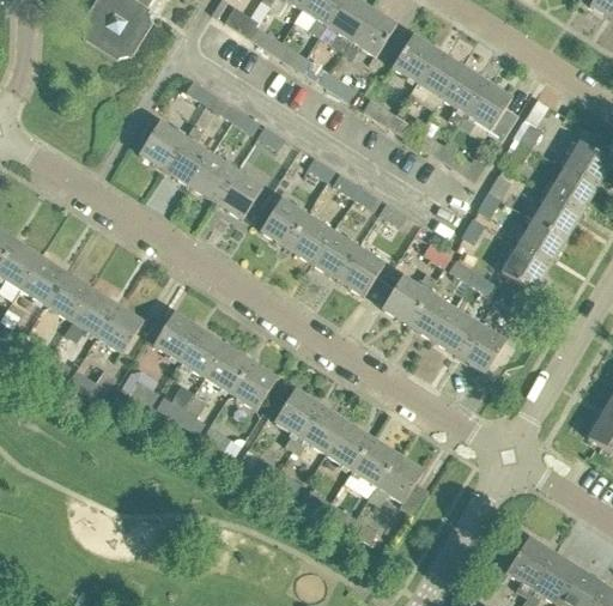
[(95,0),(80,24),(83,37),(117,59),(131,56),(153,22),(150,8),(147,7),(152,0),(95,0)]
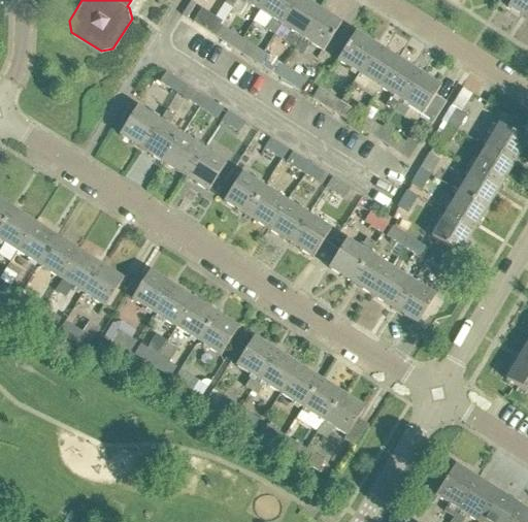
[(281,21),(293,0),(264,0),(260,7),(281,21)]
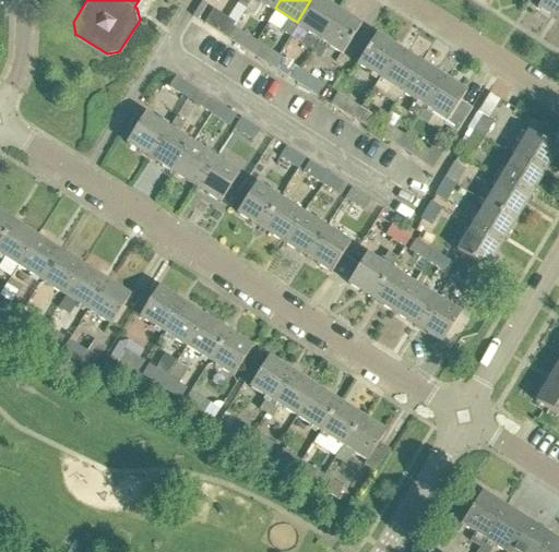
[(320,36),(339,8),(326,0),(310,0),(297,22),(307,28),(300,39),(312,47),(320,36)]
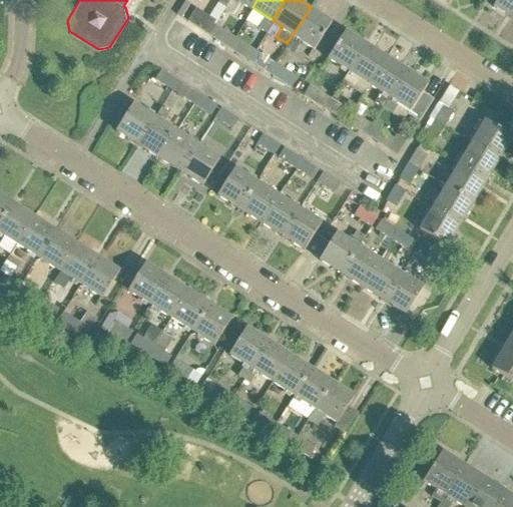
[(512,16),(512,0),(495,0),(493,4),(512,16)]
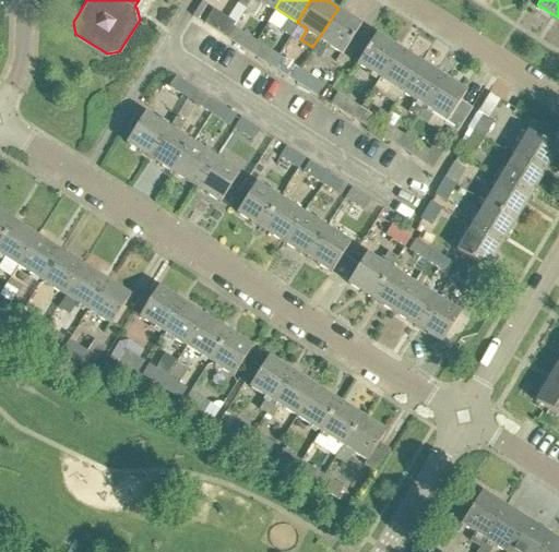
[(205,20),(227,34),(234,23),(238,16),(216,3),(205,20)]
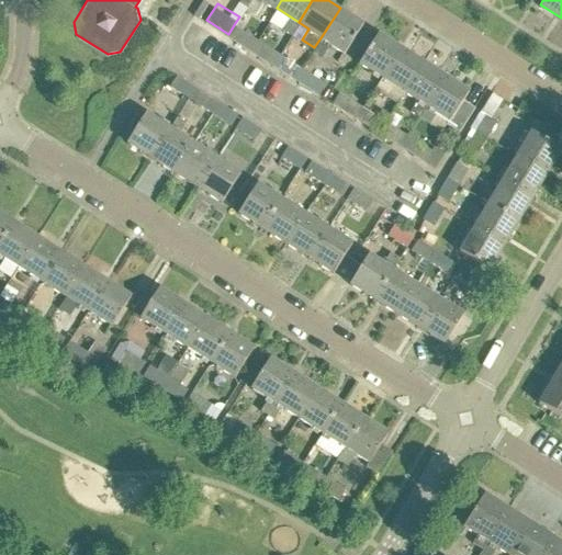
[(322,36),(314,47),(323,54),(330,43),(345,52),(363,22),(340,8),(322,36)]
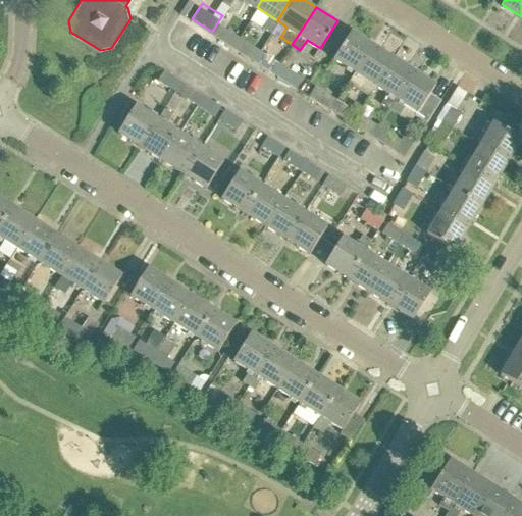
[(232,44),(239,34),(218,21),(212,32),(232,44)]
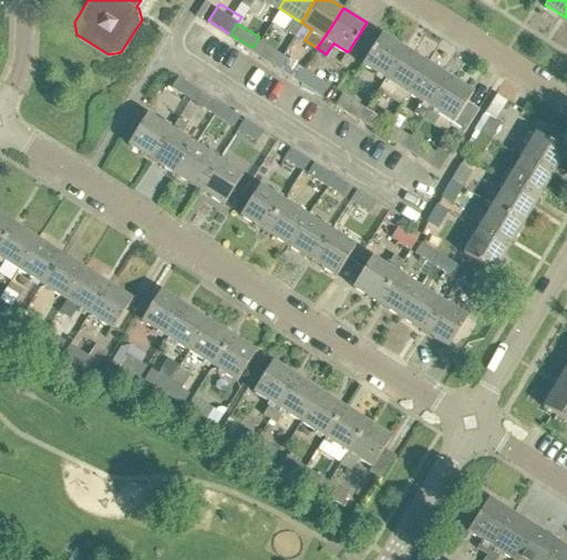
[(379,87),(405,47),(382,32),(363,62),(385,76),(379,87)]
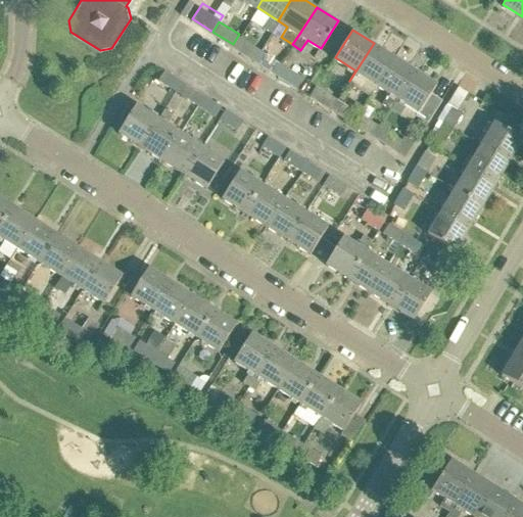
[(254,57),(260,48),(239,34),(233,44),(254,57)]
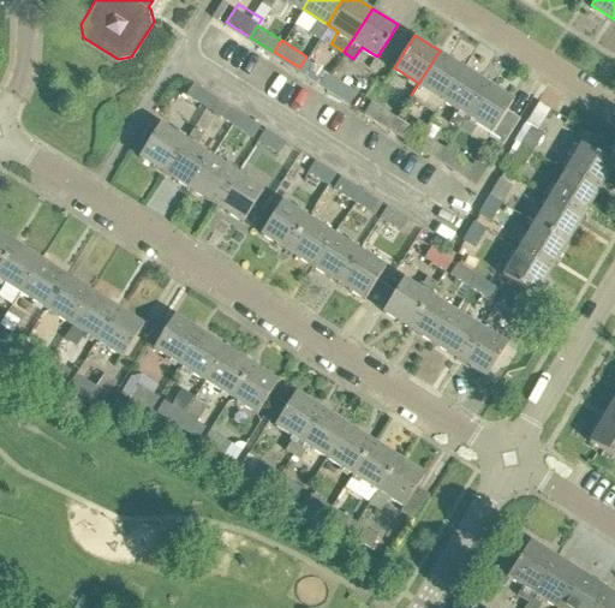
[(443,99),(464,66),(440,51),(411,95),(435,111),(443,99)]
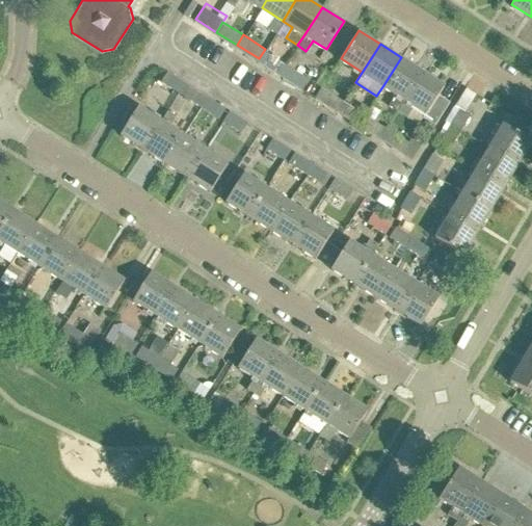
[(281,73),(287,62),(265,49),(259,58),(281,73)]
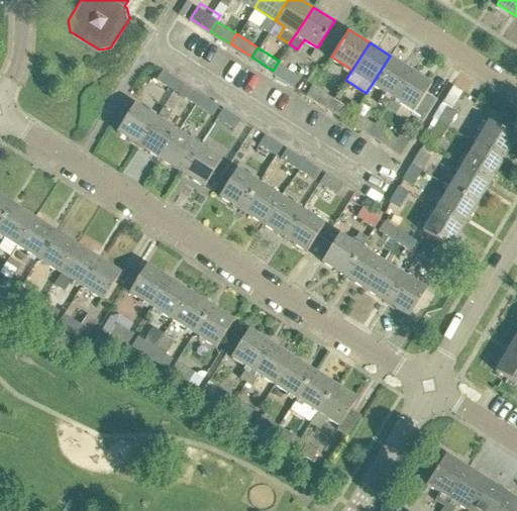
[(388,106),(411,69),(390,56),(373,83),(385,90),(379,100),(388,106)]
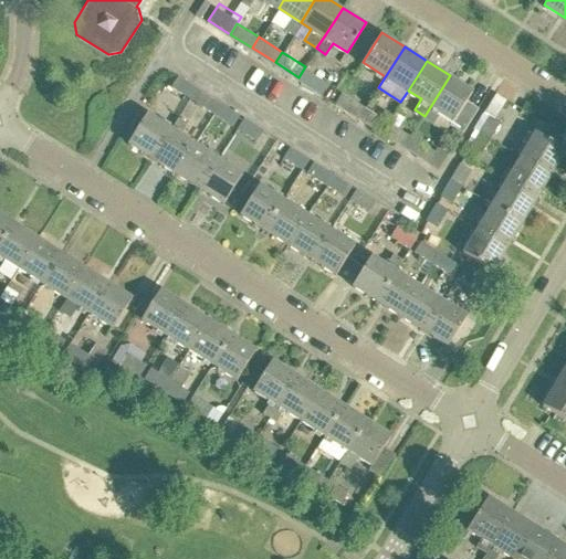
[(305,66),(299,77),(321,92),(328,81),(305,66)]
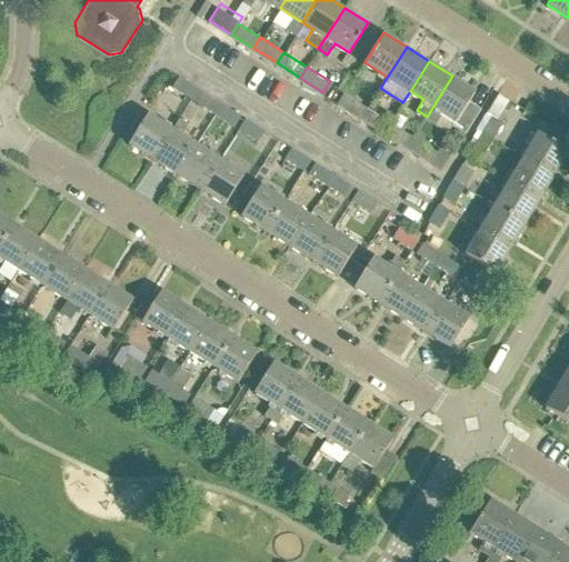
[(191,97),(198,87),(179,74),(172,84),(191,97)]
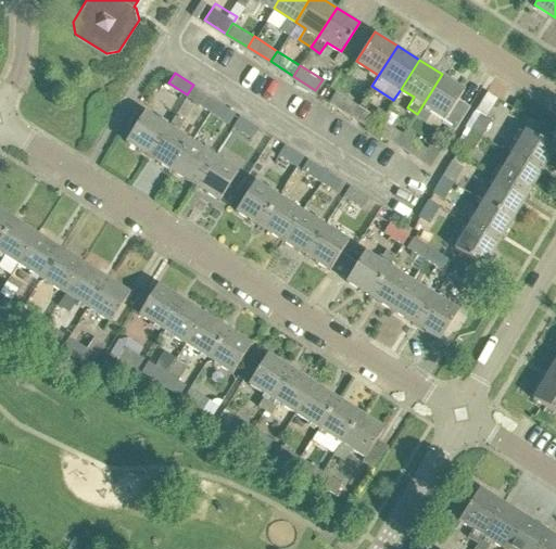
[(442,74),(417,114),(426,119),(432,109),(444,117),(442,120),(455,129),(470,104),(458,98),(464,88),(442,74)]
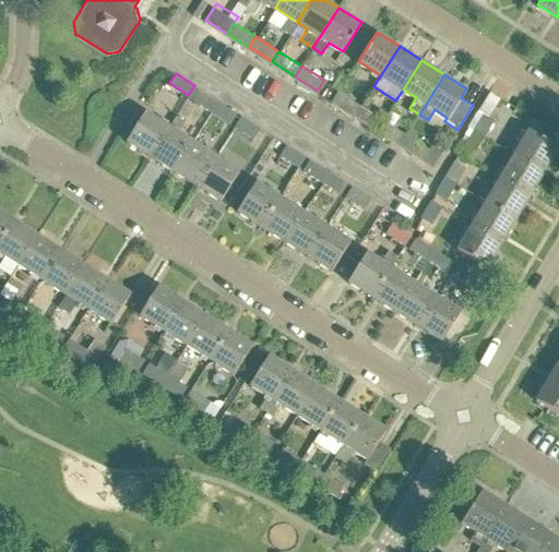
[(211,110),(217,99),(194,85),(188,95),(211,110)]
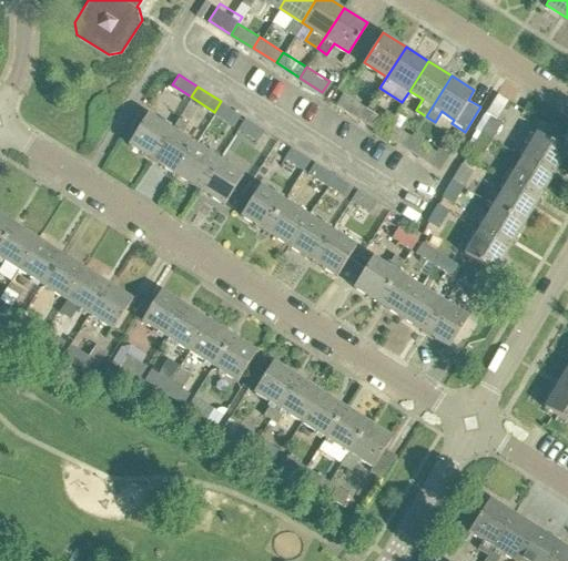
[(358,115),(365,105),(343,91),(336,102),(358,115)]
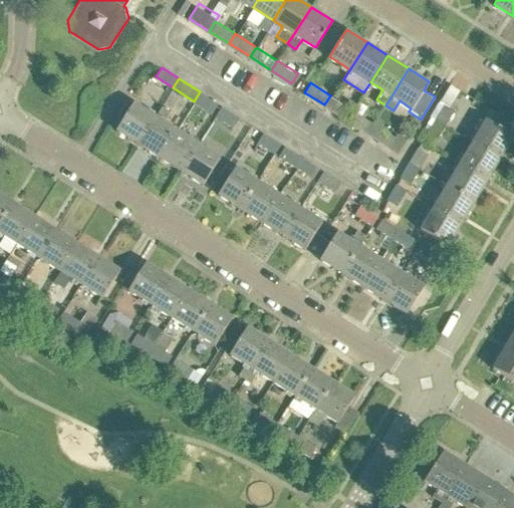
[(346,119),(353,109),(363,94),(356,89),(346,105),(330,95),(324,104),(346,119)]
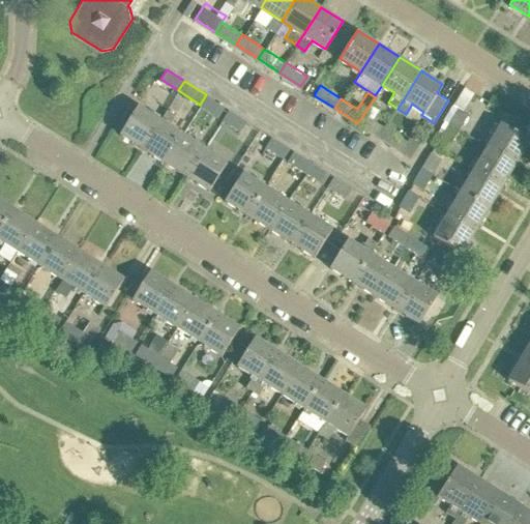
[(206,94),(200,105),(218,116),(225,106),(206,94)]
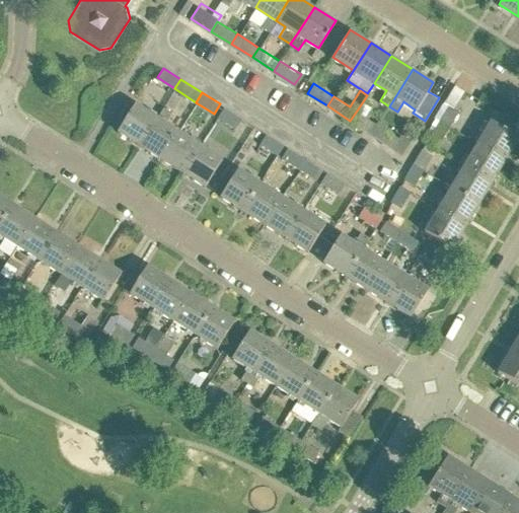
[(433,115),(436,117),(448,124),(458,110),(443,99),(433,115)]
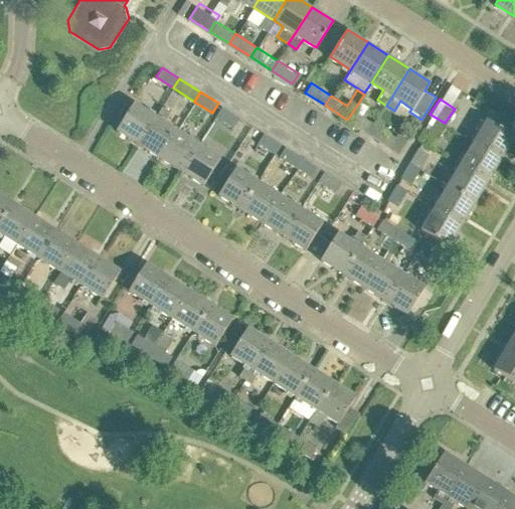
[(138,142),(156,116),(134,102),(117,129),(138,142)]
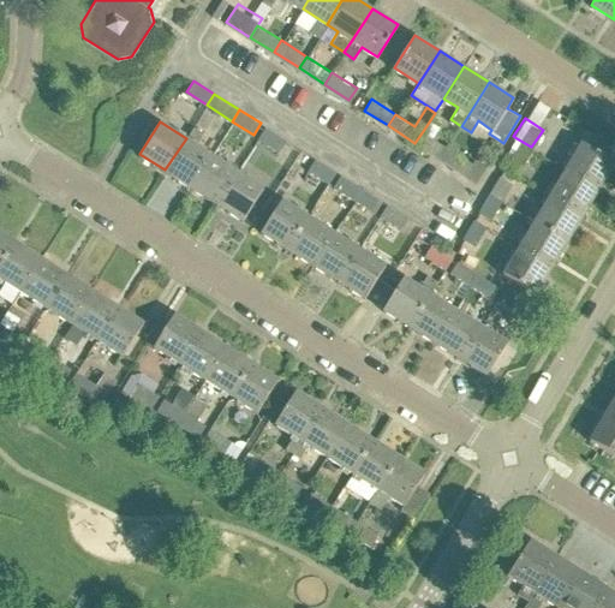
[(191,186),(212,154),(195,144),(203,131),(193,125),(186,138),(165,170),(191,186)]
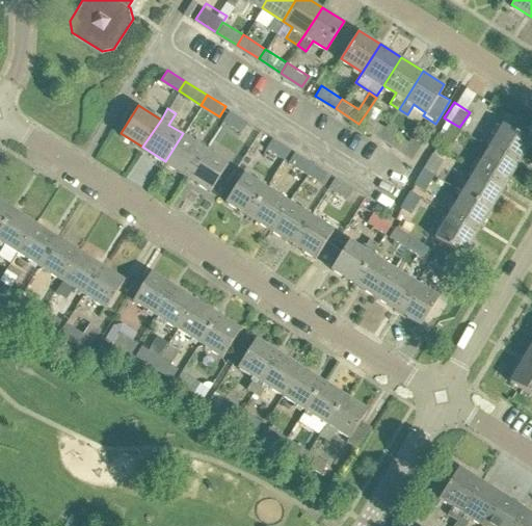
[(241,131),(248,121),(229,109),(222,119),(241,131)]
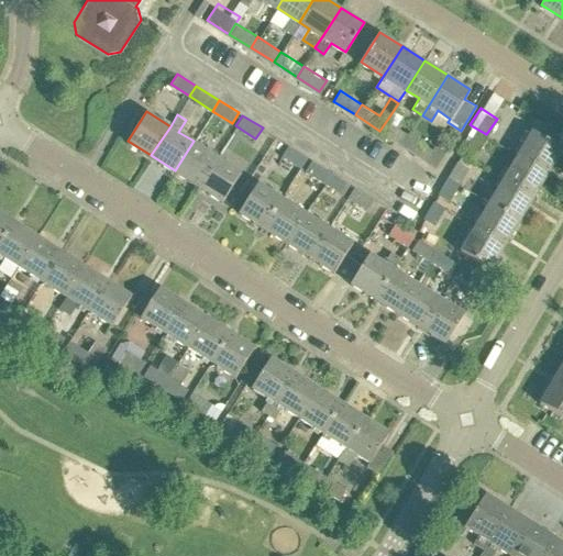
[(401,144),(408,133),(387,120),(379,131),(401,144)]
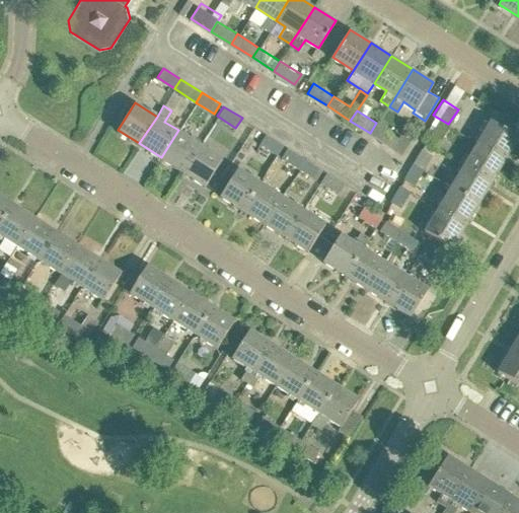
[(438,140),(448,124),(436,117),(426,132),(438,140)]
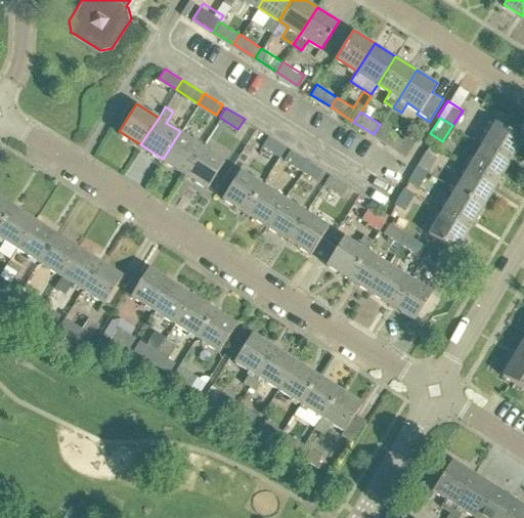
[(481,142),(511,161),(523,138),(494,120),(481,142)]
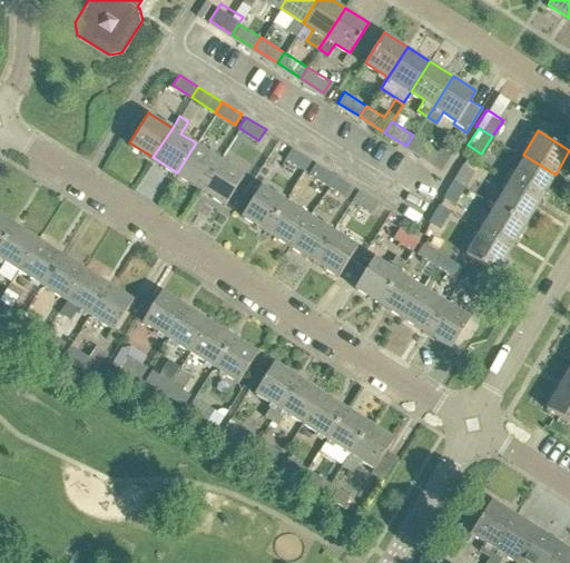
[(413,135),(406,146),(431,163),(439,151),(413,135)]
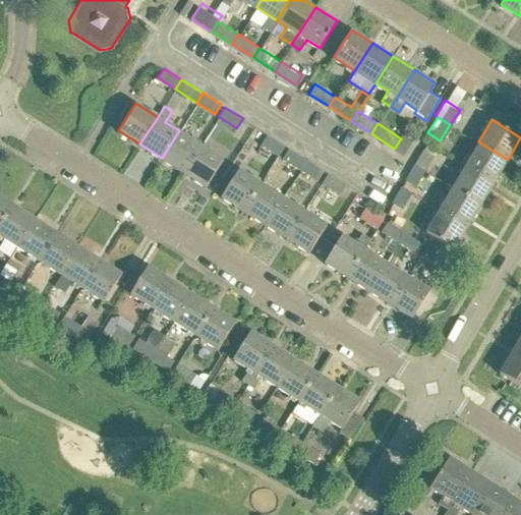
[(183,171),(200,144),(203,139),(194,134),(191,138),(179,130),(162,158),(183,171)]
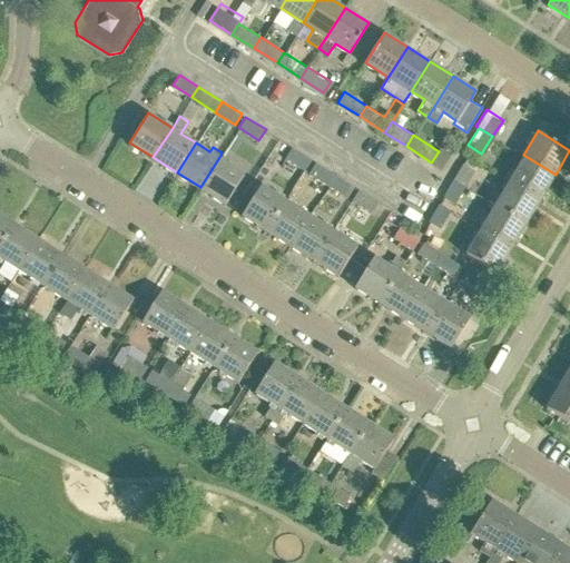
[(305,169),(312,158),(292,146),(285,156),(305,169)]
